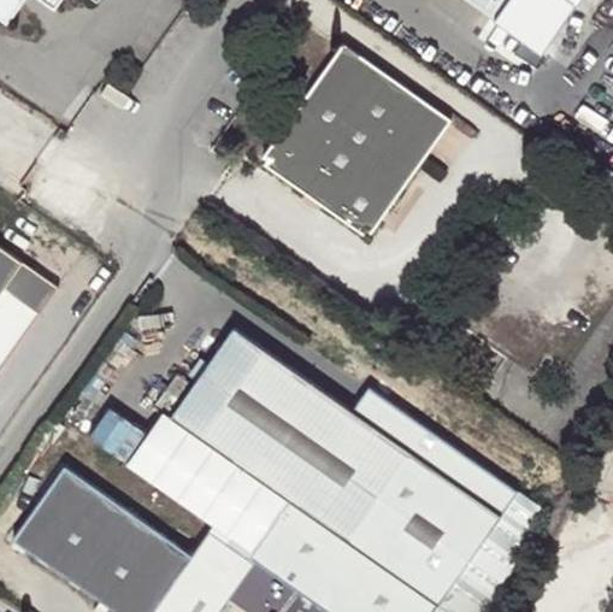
[(0,0),(0,1),(16,11),(24,0),(42,0),(54,9),(60,0),(0,0)]
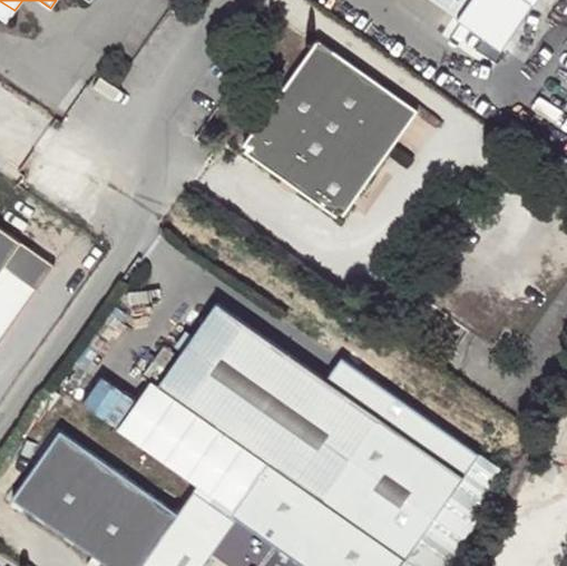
[(439,0),(462,16),(472,0),(439,0)]
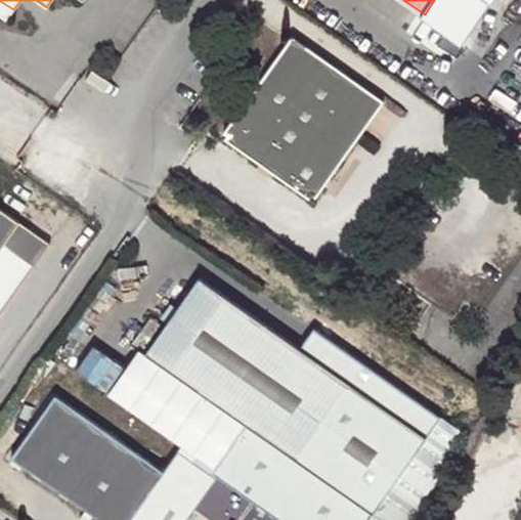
[(13,9),(0,1),(0,14),(6,18),(13,9)]
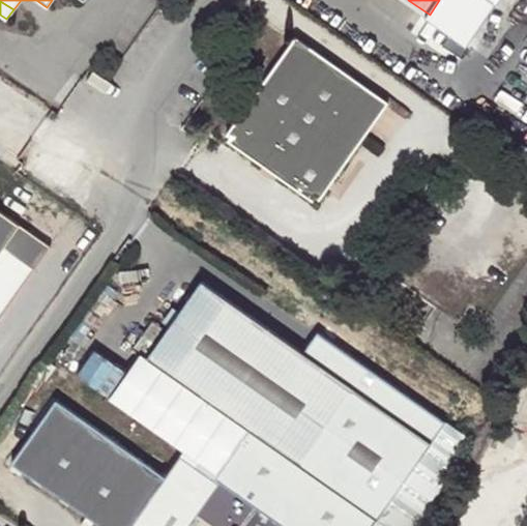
[(298,161),(341,69),(296,36),(231,124),(298,161)]
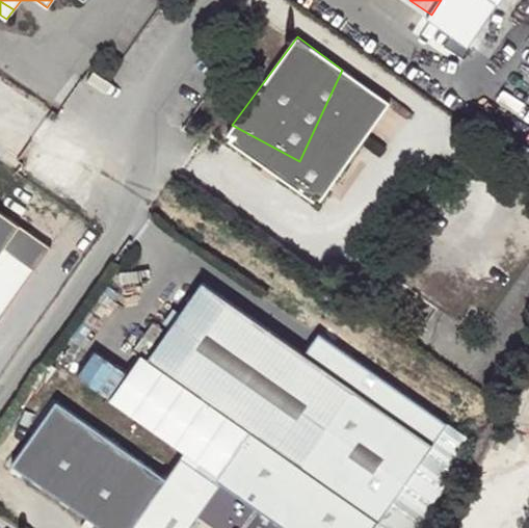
[(206,59),(218,69),(225,59),(212,50),(206,59)]
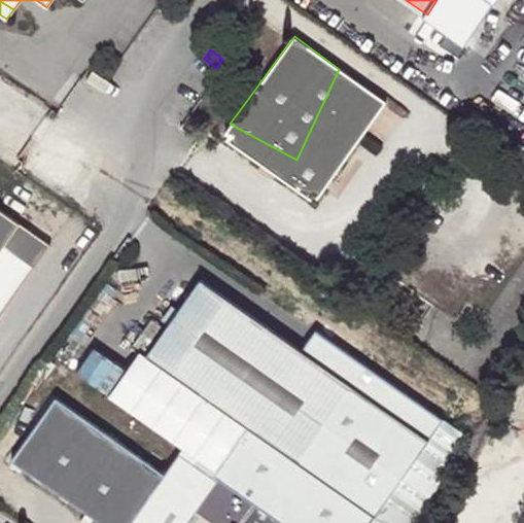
[(385,103),(339,69),(297,160),(285,184),(308,201),(312,197),(315,199),(385,103)]
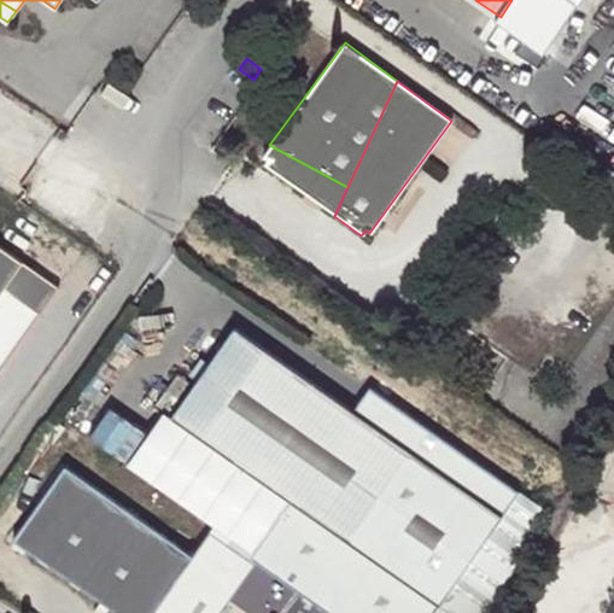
[(334,216),(348,187),(269,145),(262,156),(268,159),(263,164),(305,196),(309,190),(322,199),(319,205),(334,216)]
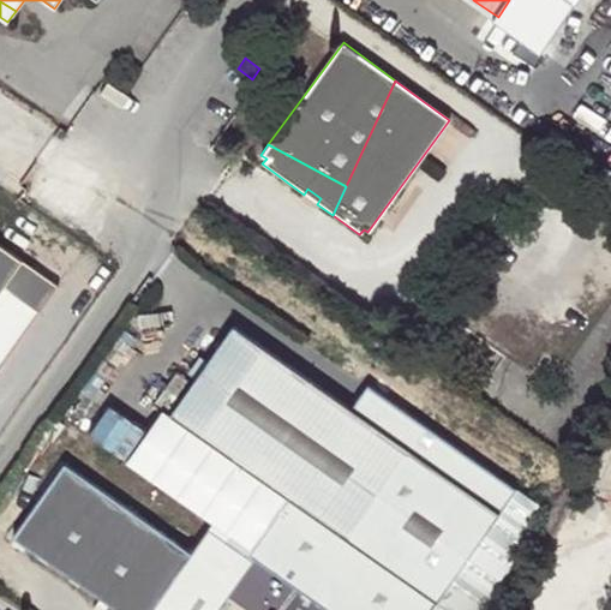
[(304,195),(317,204),(321,198),(307,189),(304,195)]
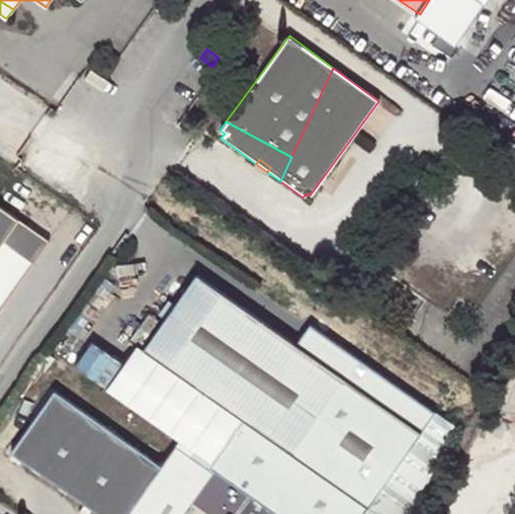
[(48,243),(0,208),(0,246),(2,244),(31,265),(48,243)]
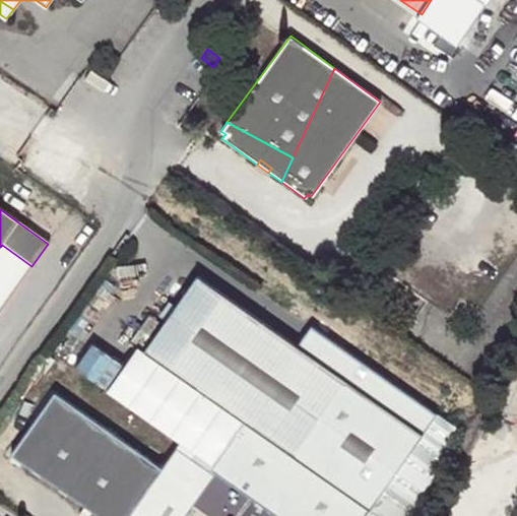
[(295,347),(196,278),(140,351),(243,424),(292,458),(346,384),(295,347)]
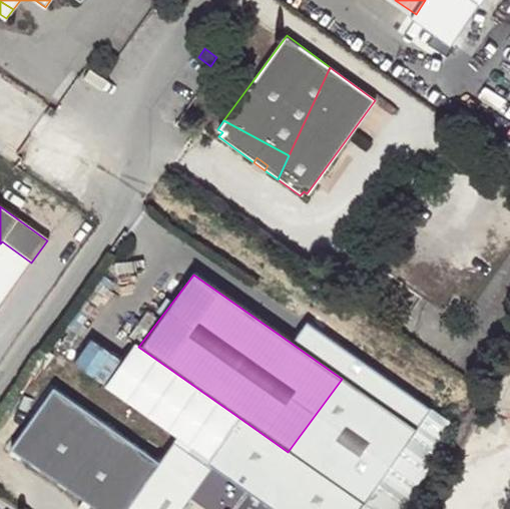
[(306,322),(291,343),(342,379),(288,452),(239,418),(205,466),(266,508),(360,508),(430,409),(306,322)]
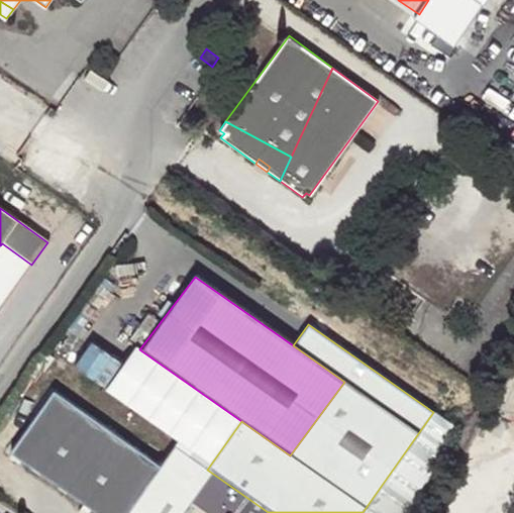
[(102,341),(85,366),(114,387),(131,363),(102,341)]
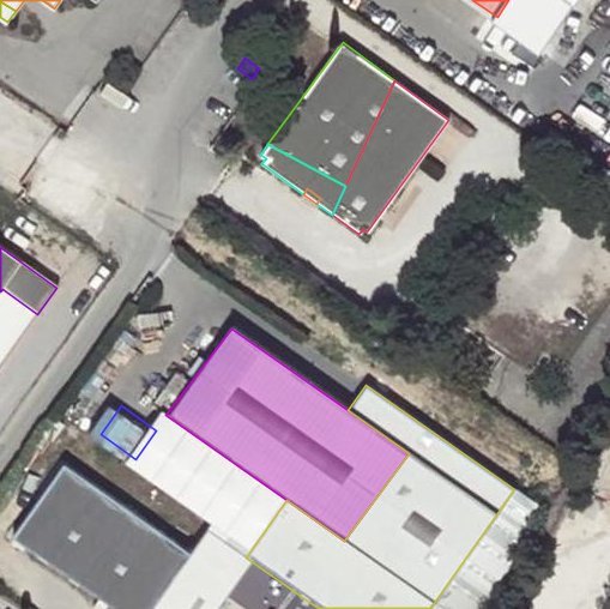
[(60,468),(8,544),(100,608),(221,608),(251,564),(204,531),(187,556),(60,468)]
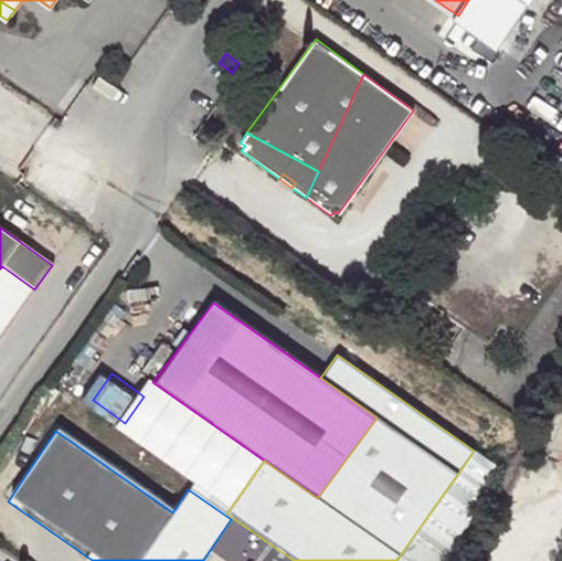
[(474,451),(396,560),(457,560),(458,559),(453,556),(459,543),(456,541),(470,511),(484,484),(496,466),(474,451)]
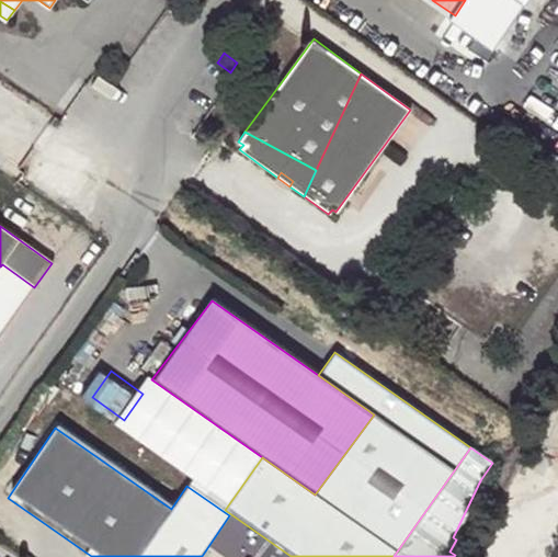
[(287,556),(271,545),(262,556),(287,556)]
